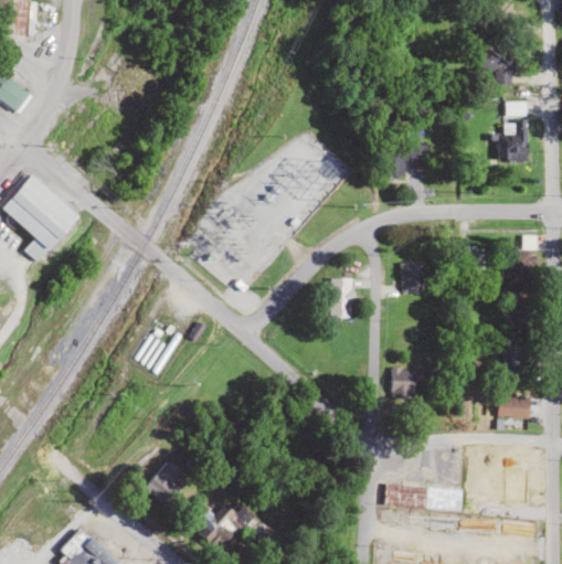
[(11,0),(11,22),(27,22),(27,0),(11,0)]
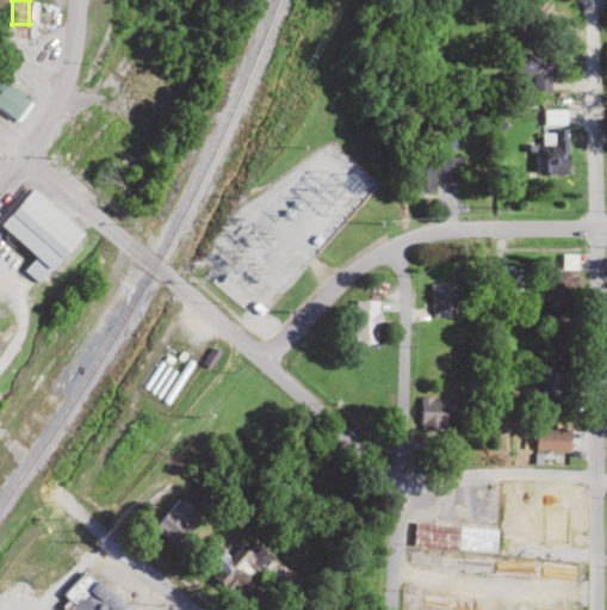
[(555,1),(528,1),(528,20),(555,20),(555,1)]
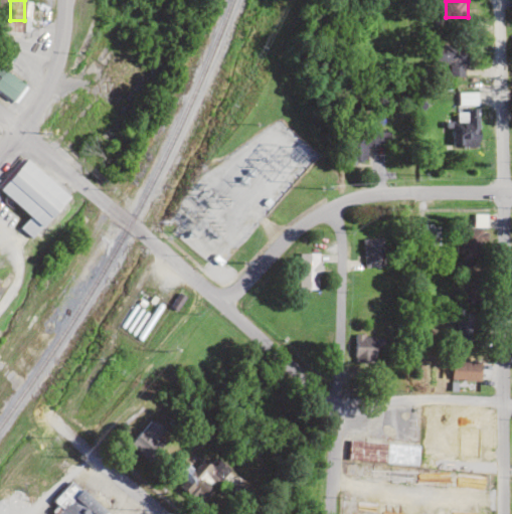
[(465,65),(465,47),(440,47),(440,65),(465,65)]
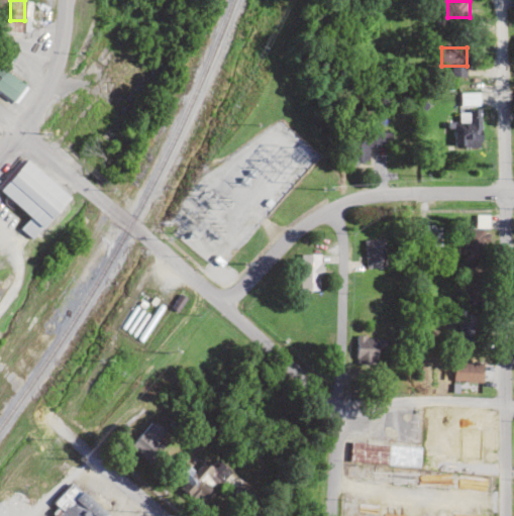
[(483,147),(483,110),(461,110),(461,147),(483,147)]
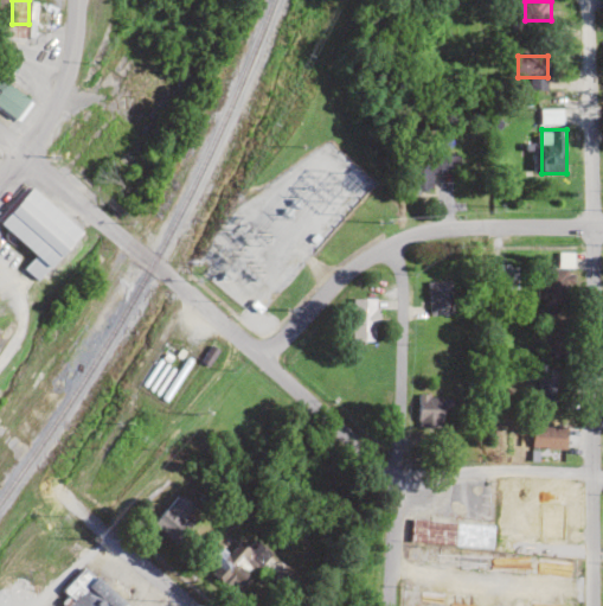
[(462,171),(462,155),(415,154),(414,191),(434,191),(434,171),(462,171)]
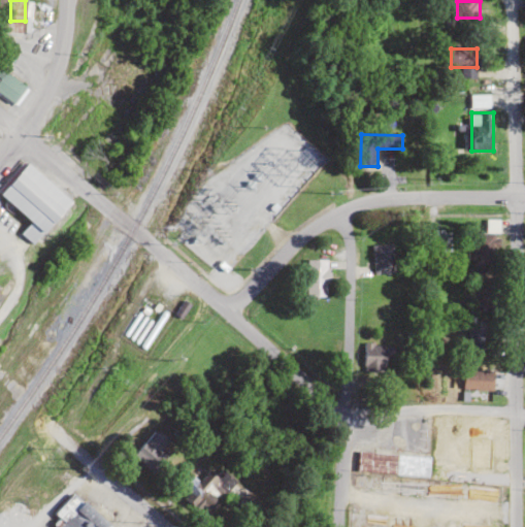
[(35,244),(73,202),(29,163),(1,194),(33,222),(23,233),(35,244)]
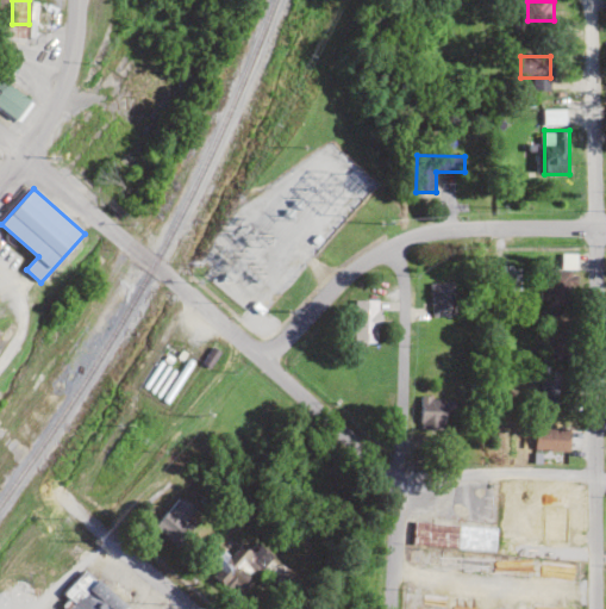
[(550,290),(543,290),(543,306),(575,306),(575,269),(550,269),(550,290)]
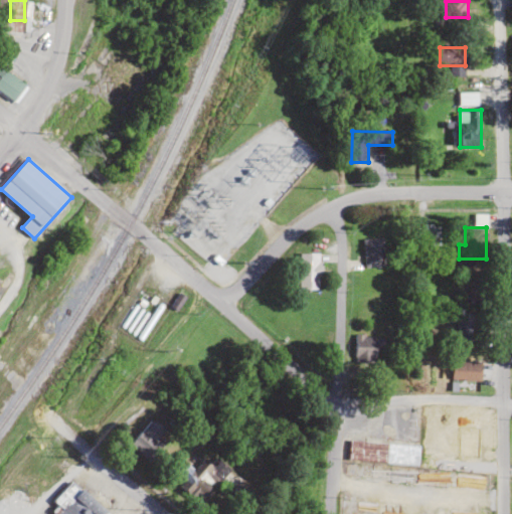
[(385,268),(385,238),(365,238),(365,268),(385,268)]
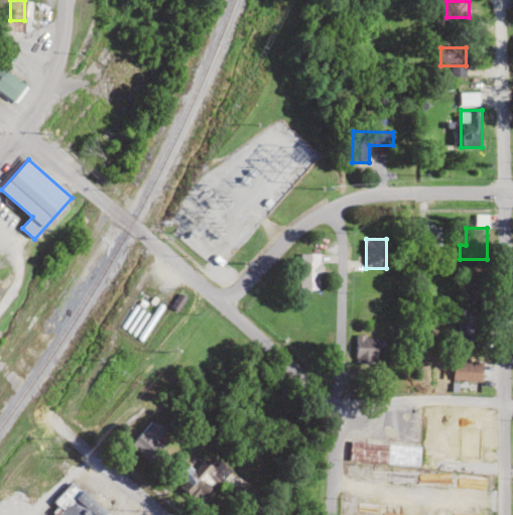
[(323,290),(323,254),(302,254),(302,290),(323,290)]
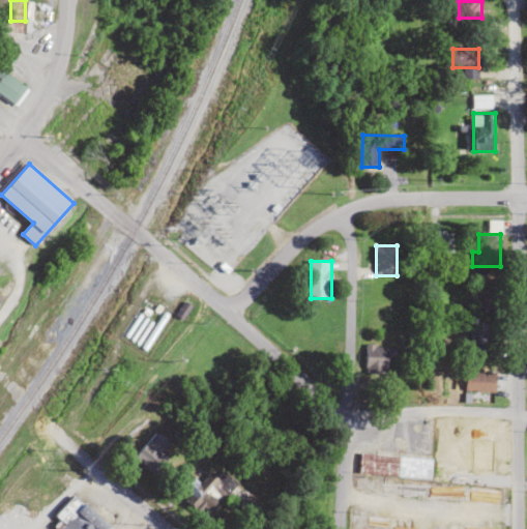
[(473,354),(495,354),(495,321),(482,321),(482,328),(473,328),(473,354)]
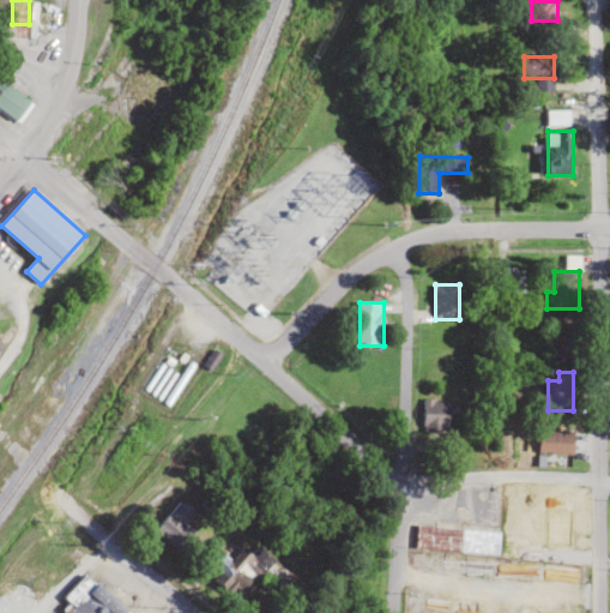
[(426,434),(452,434),(452,400),(426,400),(426,434)]
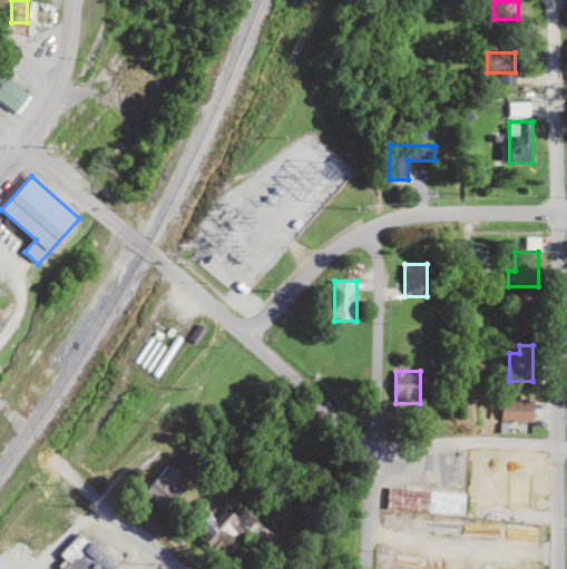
[(536,421),(536,400),(502,400),(502,421),(536,421)]
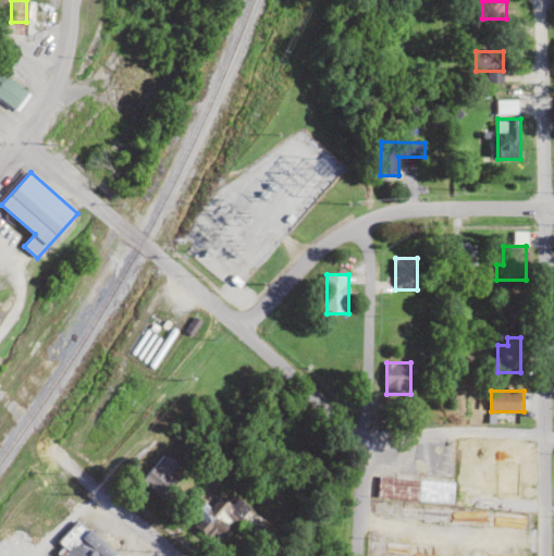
[(175,474),(181,468),(168,454),(143,479),(164,502),(184,483),(175,474)]
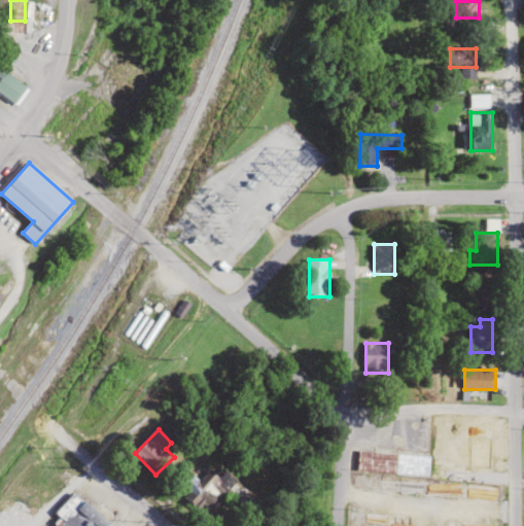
[(357,472),(429,477),(430,452),(358,449),(357,472)]
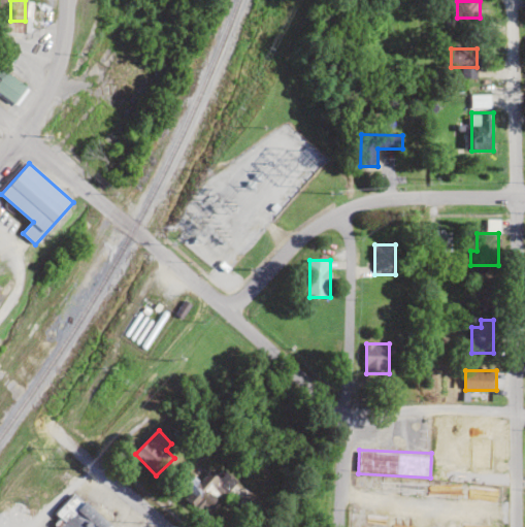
[(202,515),(227,490),(210,473),(186,498),(202,515)]
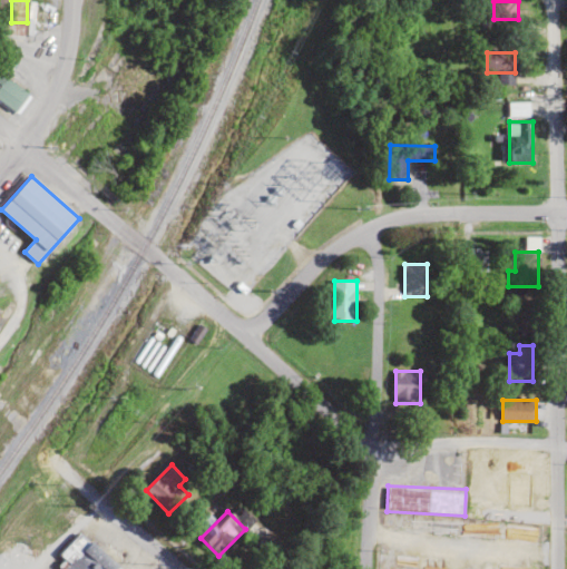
[(123,568),(81,532),(61,556),(71,565),(66,568),(123,568)]
